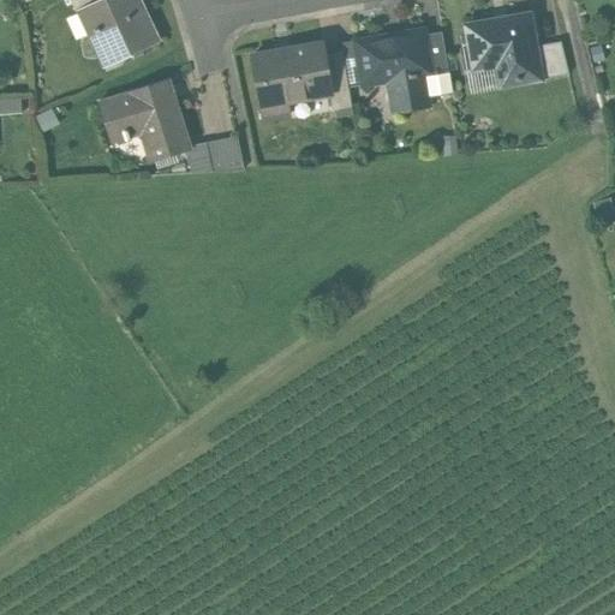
[(138,0),(102,0),(78,11),(90,35),(105,28),(119,60),(157,42),(138,0)]
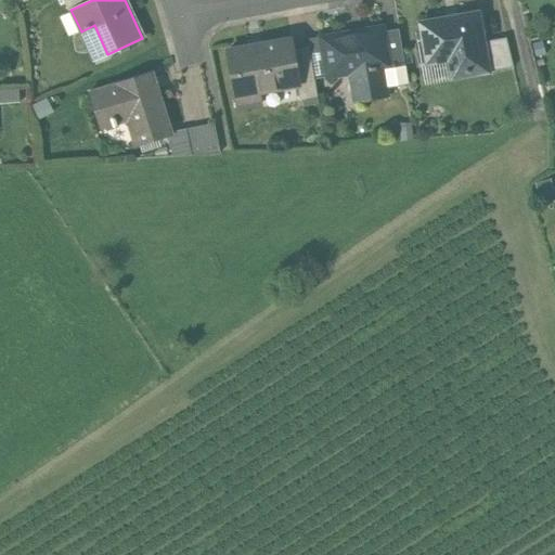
[(456,21),(420,27),(427,65),(452,60),(455,76),(489,71),(483,43),(478,14),(456,17),(456,21)]
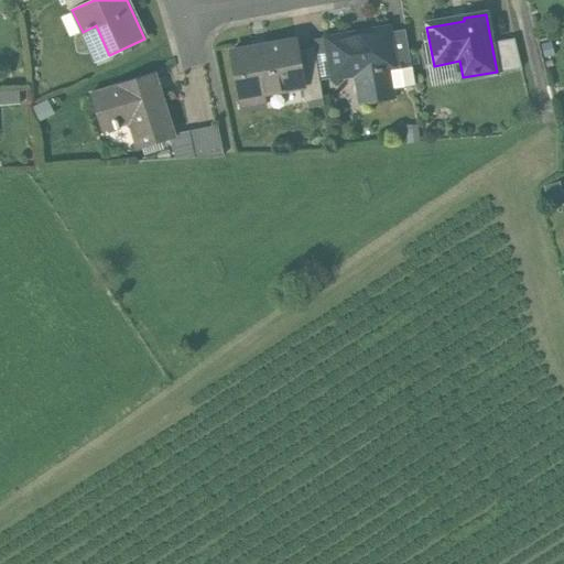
[(404,30),(388,32),(393,67),(411,65),(404,30)]
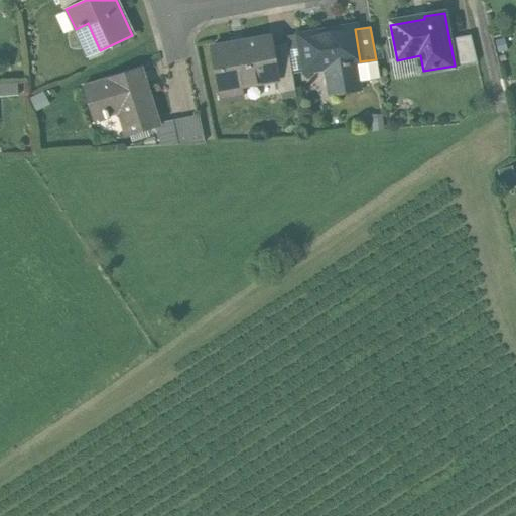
[(326,31),(297,36),(303,73),(330,68),(335,94),(360,90),(355,62),(360,61),(355,29),(354,28),(327,33),(326,31)]
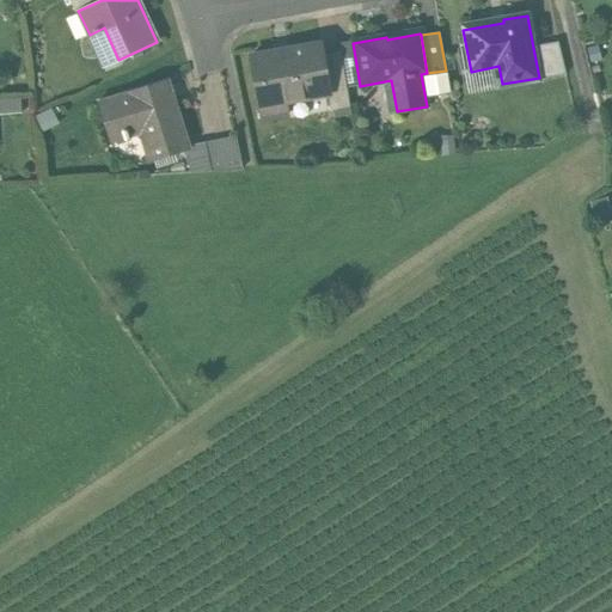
[(319,44),(252,55),(261,109),(329,97),(319,44)]
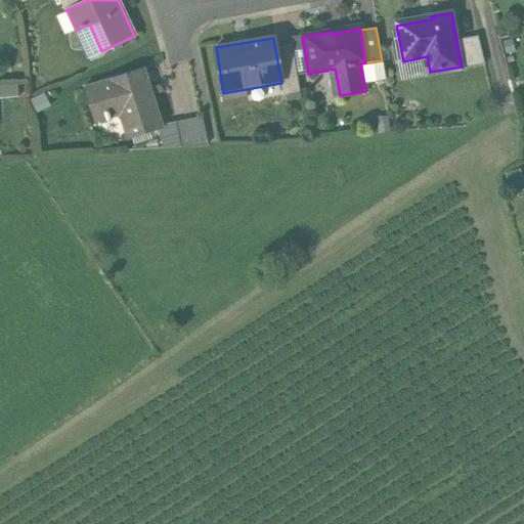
[(478,38),(456,41),(462,67),(463,69),(484,66),(478,38)]
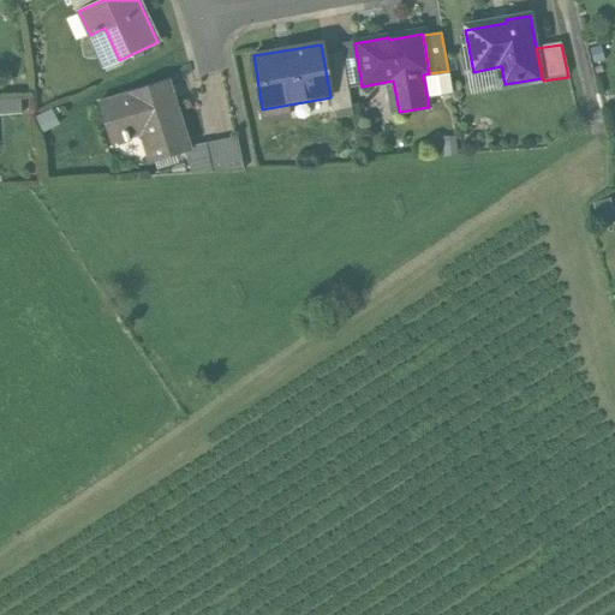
[(163,82),(99,102),(112,143),(125,138),(126,142),(130,141),(129,135),(150,127),(154,138),(144,141),(151,161),(185,150),(190,149),(189,147),(175,106),(171,107),(163,82)]
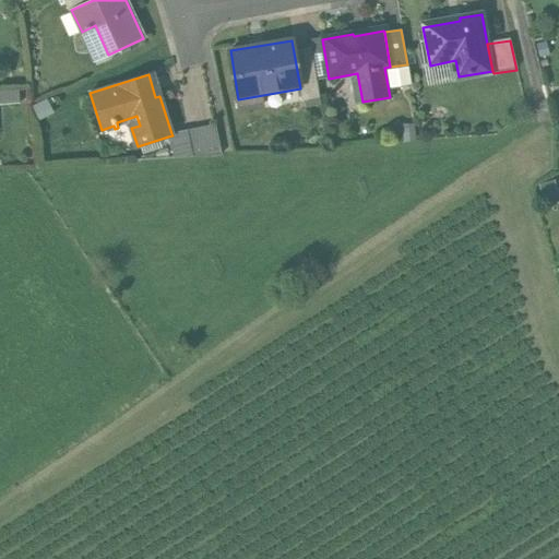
[(18,90),(0,91),(0,105),(19,104),(18,90)]
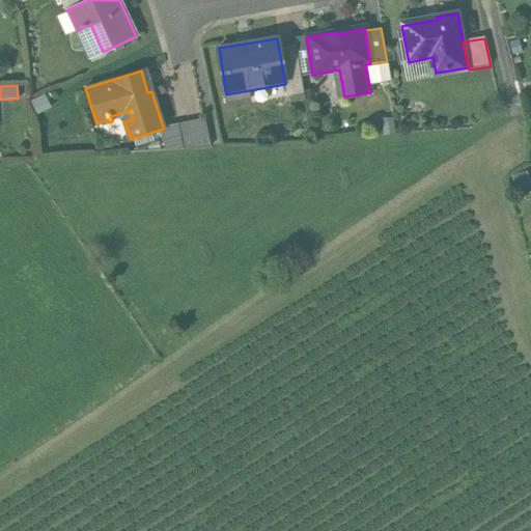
[(204,118),(178,123),(183,148),(211,147),(204,118)]
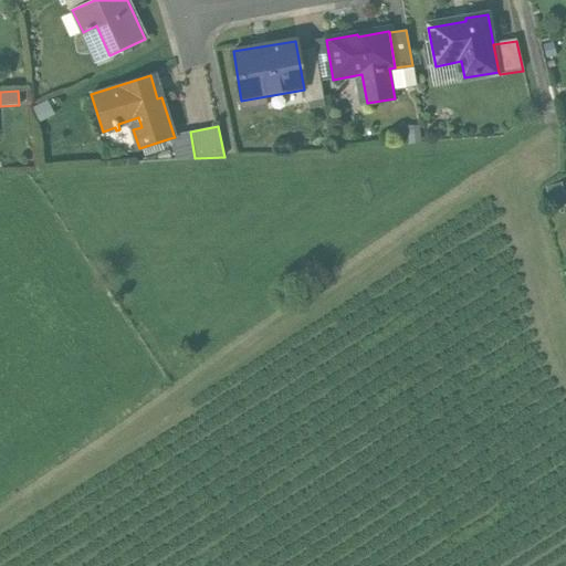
[(190,132),(174,135),(175,137),(170,138),(177,160),(195,158),(190,132)]
